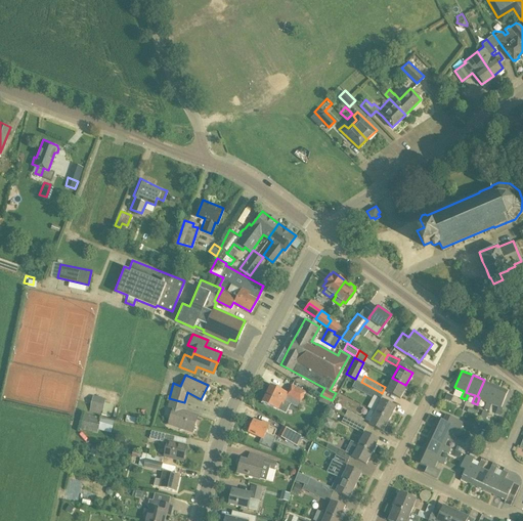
[(399,397),(405,385),(392,378),(386,390),(399,397)]
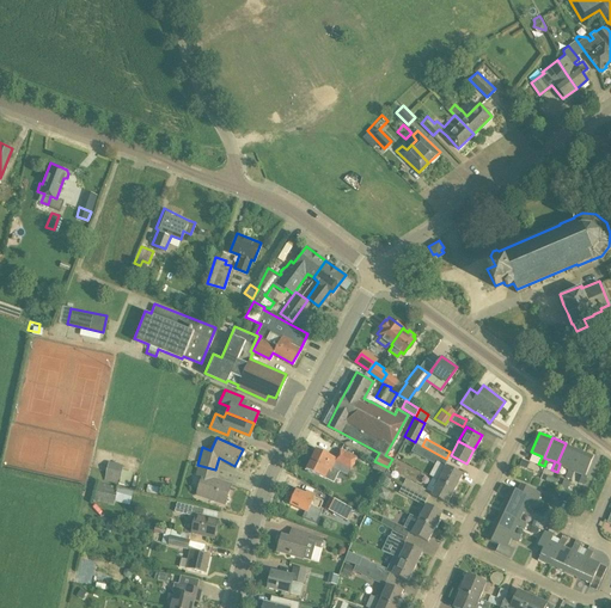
[(570,468),(579,449),(566,443),(557,462),(560,464),(568,467),(564,474),(570,477),(573,470),(570,468)]
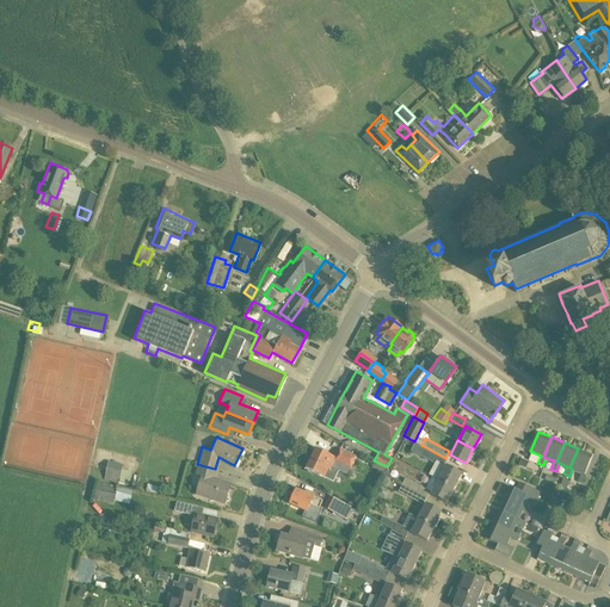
[(442,465),(445,458),(421,445),(418,453),(442,465)]
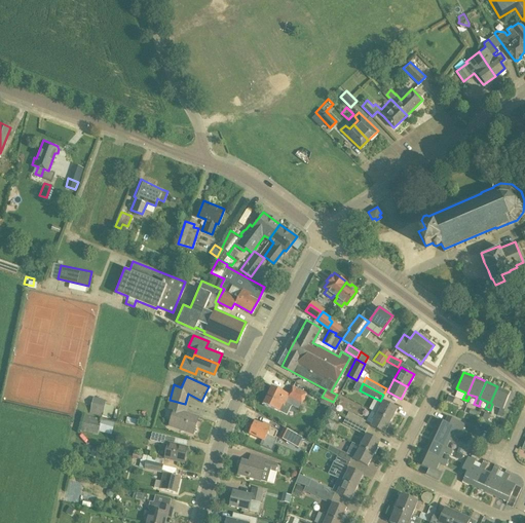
[(301,402),(306,390),(292,384),(288,393),(271,384),(262,403),(278,410),(286,413),(290,406),(290,403),(285,401),(287,396),(301,402)]
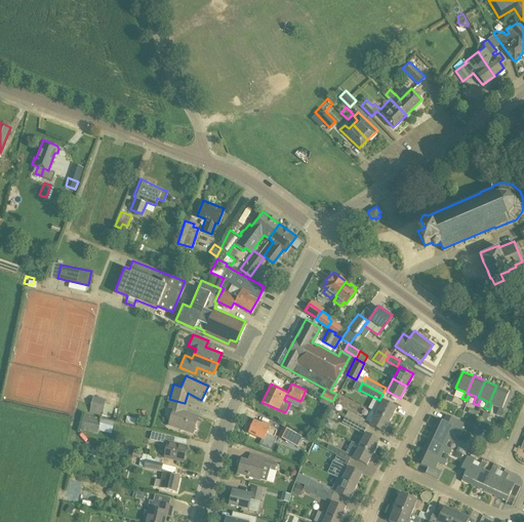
[(489,402),(491,403),(498,406),(495,412),(500,414),(504,407),(500,406),(508,390),(496,386),(489,402)]
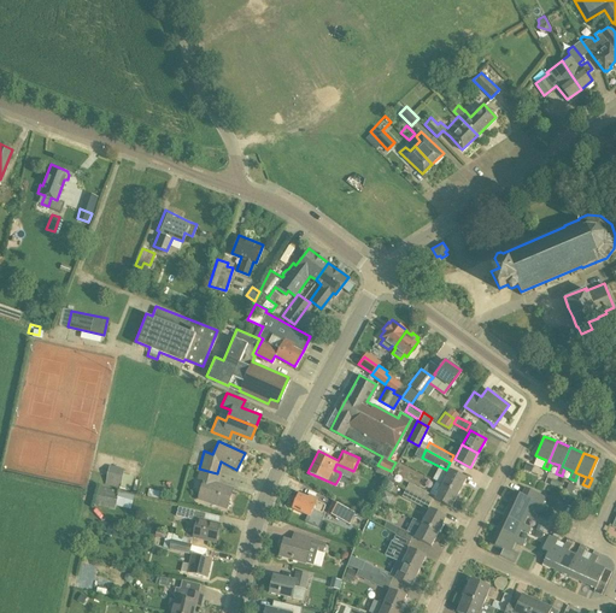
[(532,472),(535,464),(524,460),(522,467),(532,472)]
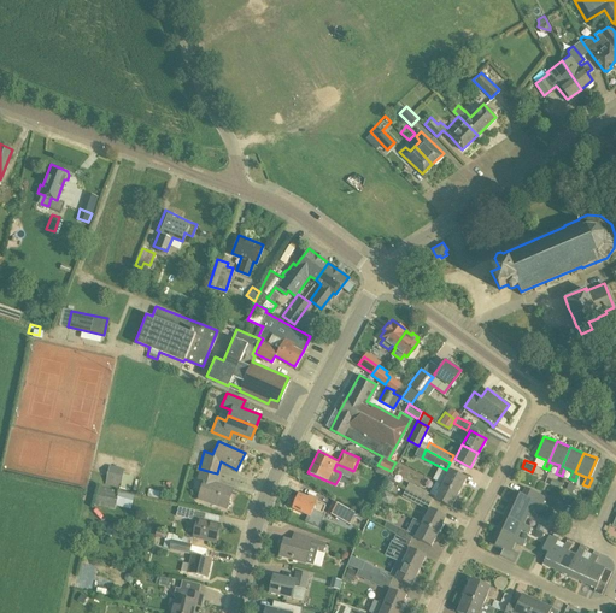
[(129,487),(133,473),(122,471),(123,466),(109,464),(104,482),(119,485),(119,484),(129,487)]
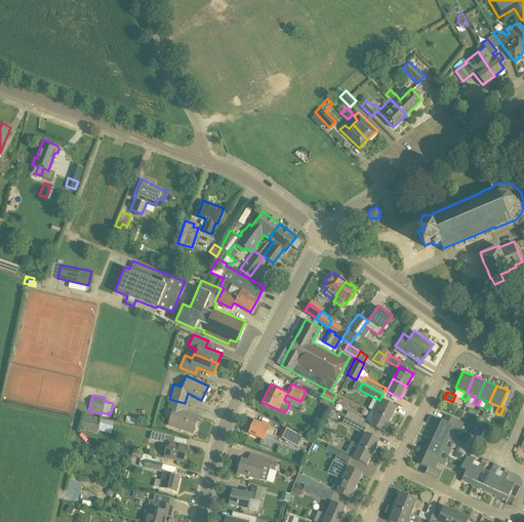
[(178,408),(180,402),(169,399),(167,406),(172,408),(168,424),(191,431),(196,416),(188,414),(189,411),(178,408)]
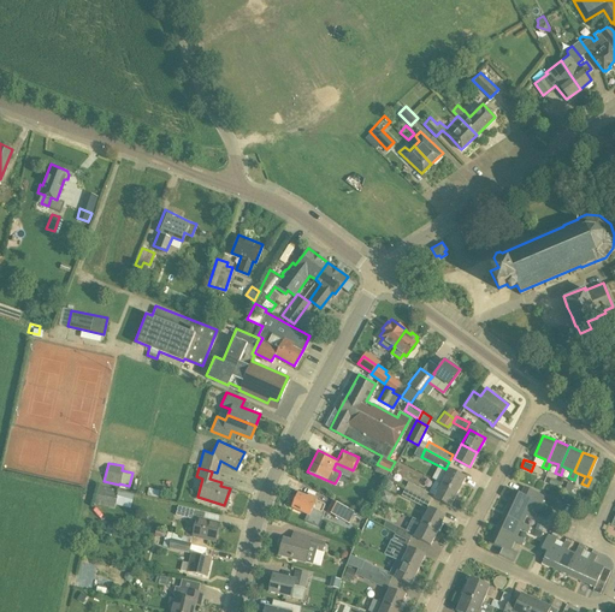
[(441,482),(457,491),(465,476),(449,468),(441,482)]
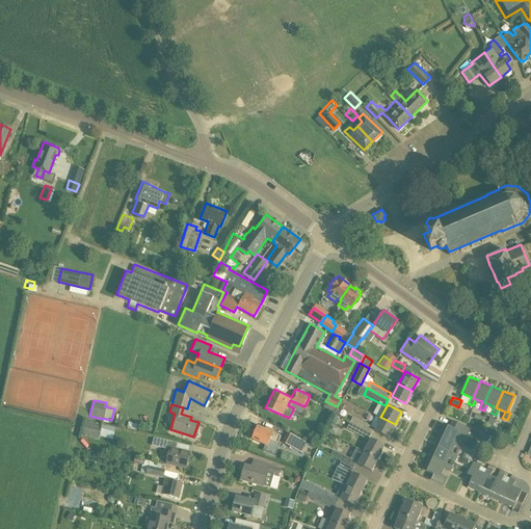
[(374,429),(388,437),(395,424),(380,417),(375,414),(370,424),(373,426),(372,427),(374,428),(374,429)]
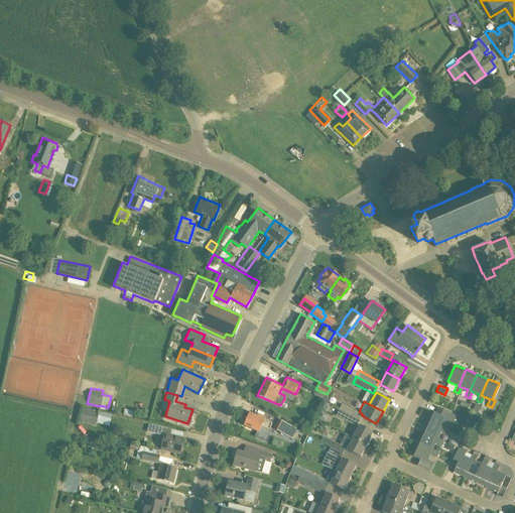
[(361,414),(362,413),(359,411),(341,402),(338,408),(359,418),(361,414)]
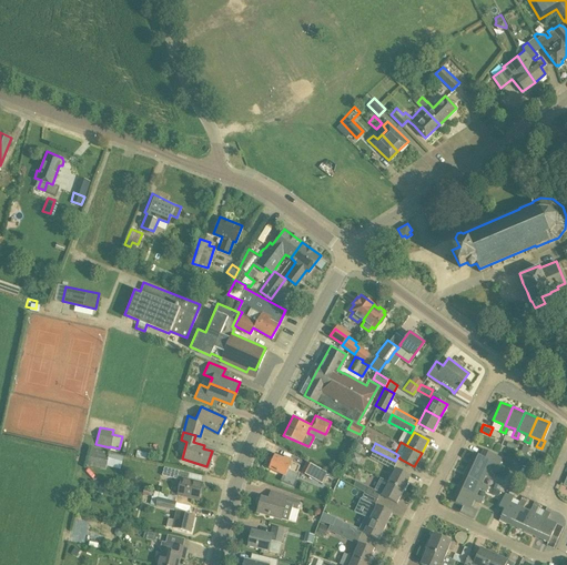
[(104,467),(109,451),(90,446),(85,463),(104,467)]
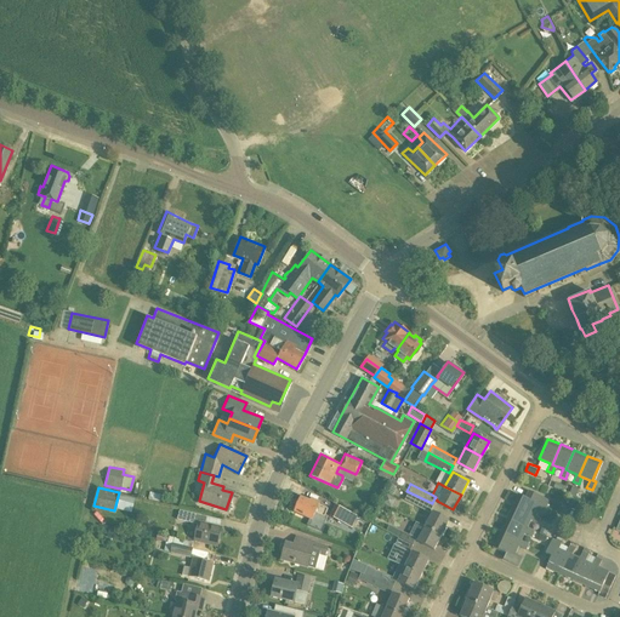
[(532,515),(533,513),(536,506),(542,508),(547,498),(528,489),(524,496),(517,492),(511,506),(532,515)]
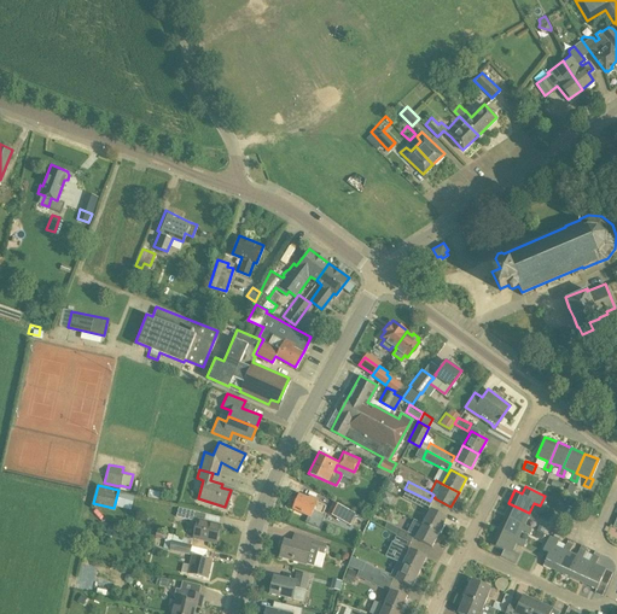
[(389,503),(394,495),(383,489),(378,498),(389,503)]
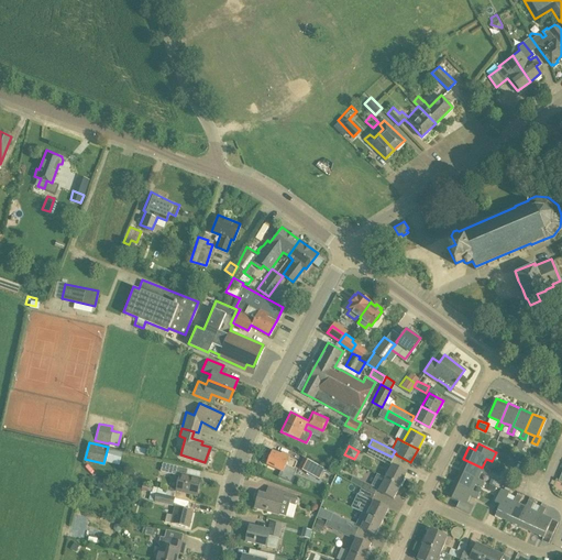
[(388,463),(392,457),(368,446),(365,451),(388,463)]
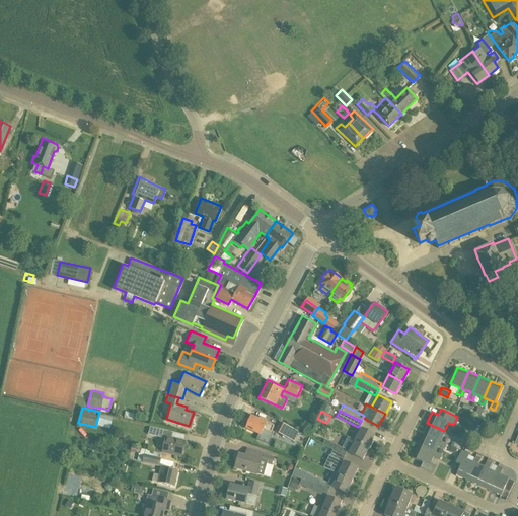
[(259,418),(250,415),(245,427),(260,433),(263,427),(270,430),(273,424),(266,421),(267,419),(260,416),(259,418)]
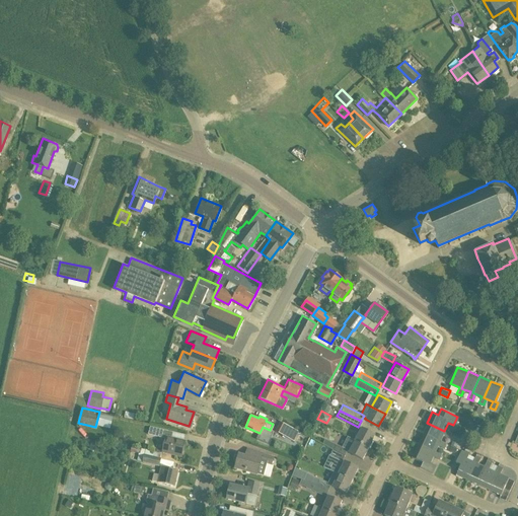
[(293,439),(298,430),(279,420),(274,430),(279,432),(278,435),(286,439),(287,436),(293,439)]
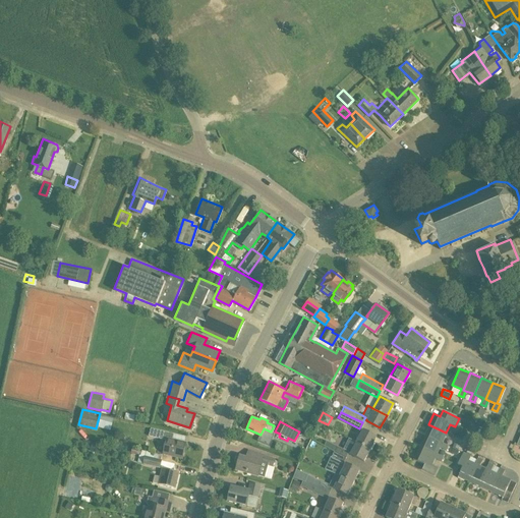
[(453,433),(447,430),(446,433),(428,424),(423,436),(440,444),(441,441),(444,435),(450,438),(453,433)]
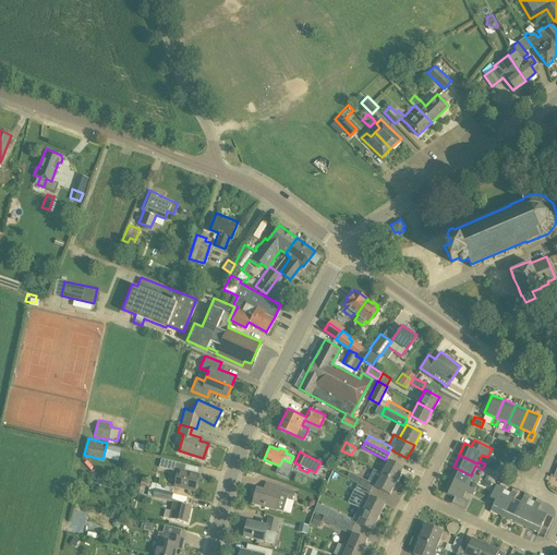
[(194,490),(198,473),(183,469),(185,462),(160,457),(158,466),(177,470),(173,484),(194,490)]
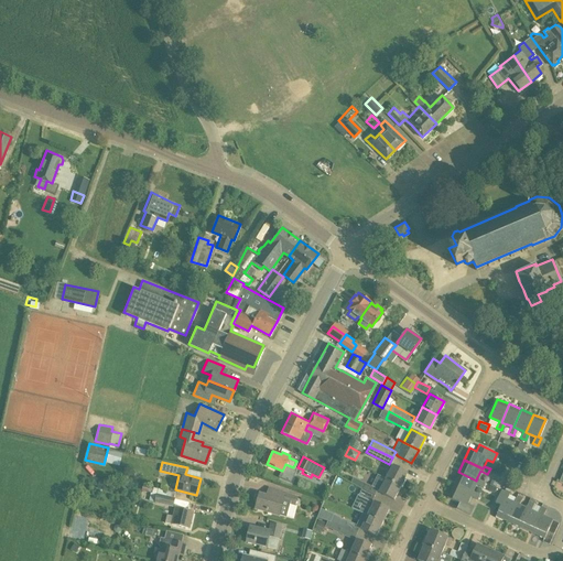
[(386,477),(400,485),(407,472),(392,464),(386,477)]
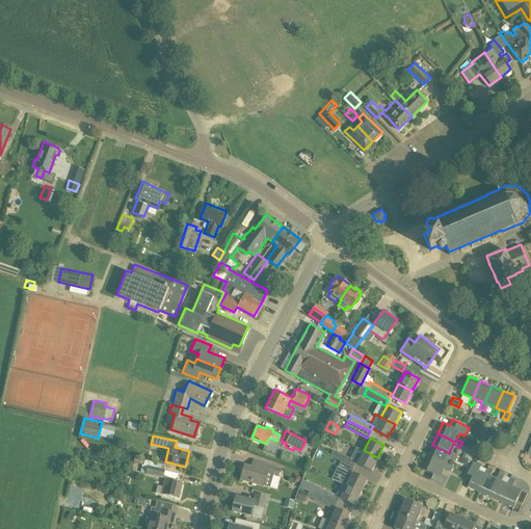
[(456,453),(450,450),(449,453),(432,445),(427,456),(444,464),(445,461),(448,455),(454,458),(456,453)]
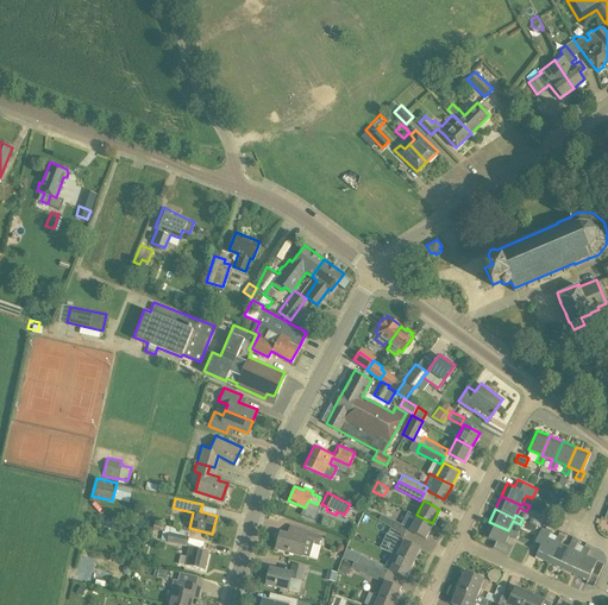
[(425,537),(432,523),(417,515),(407,510),(401,522),(407,525),(409,527),(408,529),(425,537)]
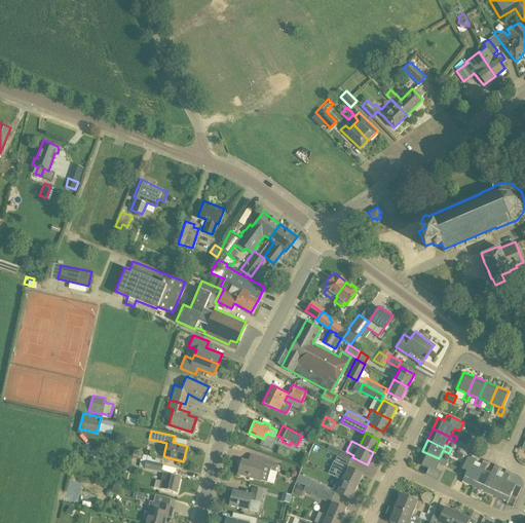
[(346,451),(339,448),(336,454),(348,460),(351,454),(346,451)]
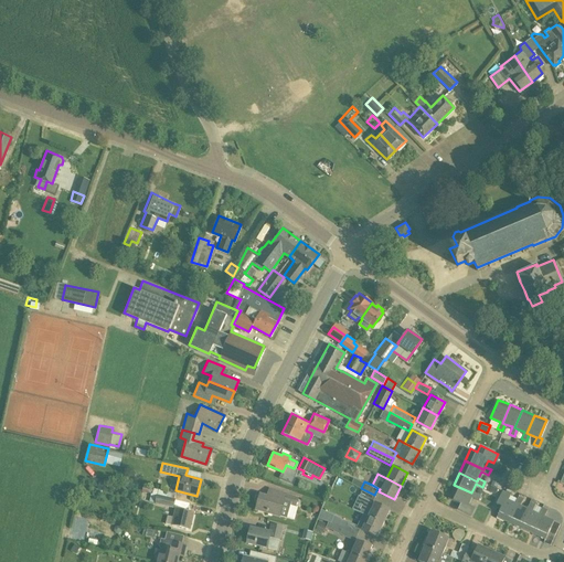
[(479,494),(472,490),(471,492),(454,485),(448,497),(458,501),(456,507),(470,513),(474,506),(467,502),(470,496),(477,499),(479,494)]
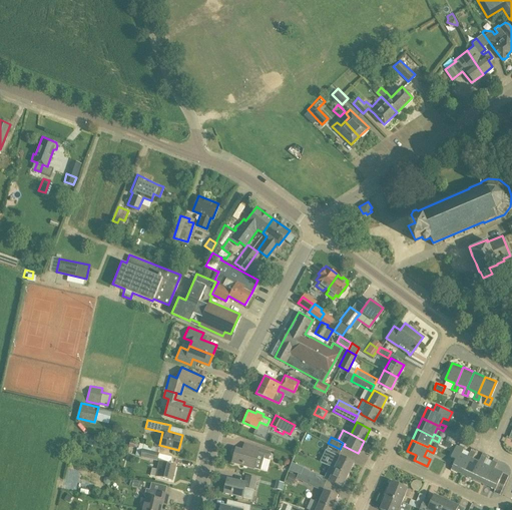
[(137,447),(156,451),(157,446),(139,442),(137,447)]
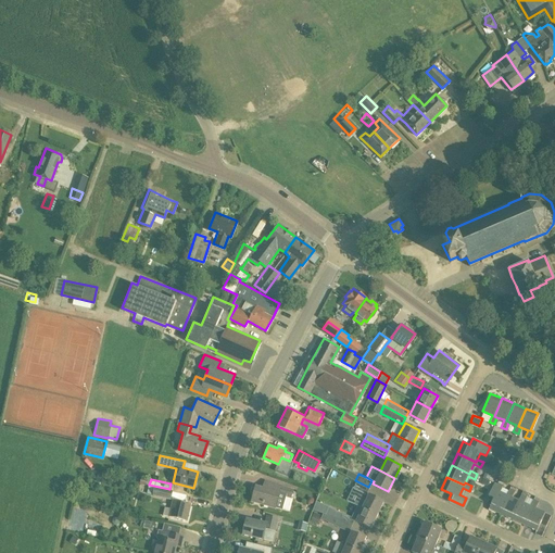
[(274,505),(281,507),(285,495),(290,497),(293,487),(281,485),(281,482),(268,479),(266,488),(255,485),(251,500),(274,506),(274,505)]
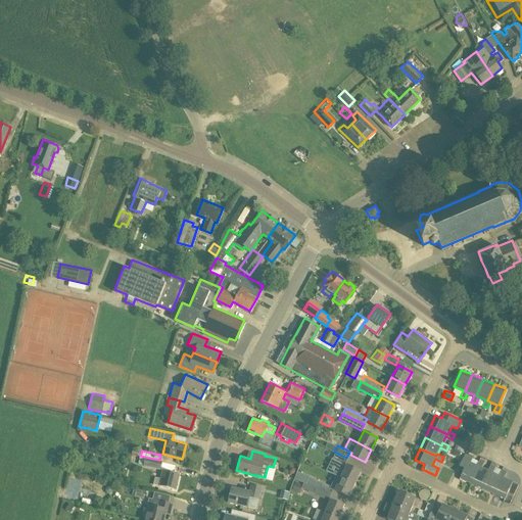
[(344,464),(346,458),(334,452),(332,458),(344,464)]
